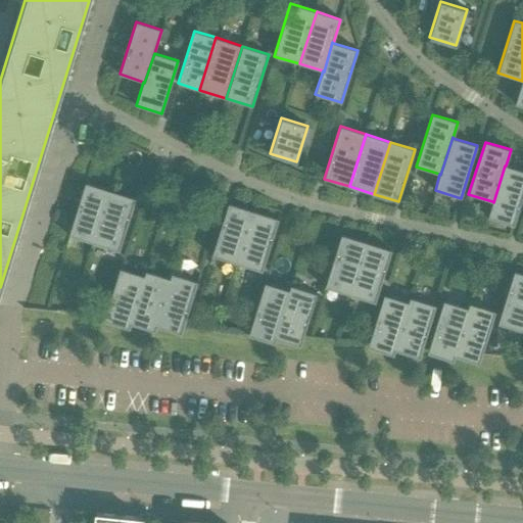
[(493,202),(492,201),(487,218),(514,226),(522,194),(522,171),(506,165),(505,165),(493,202)]
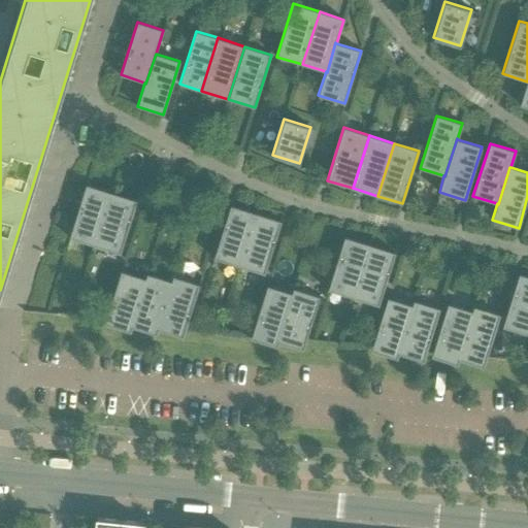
[(69,237),(95,245),(111,192),(86,185),(69,237)]
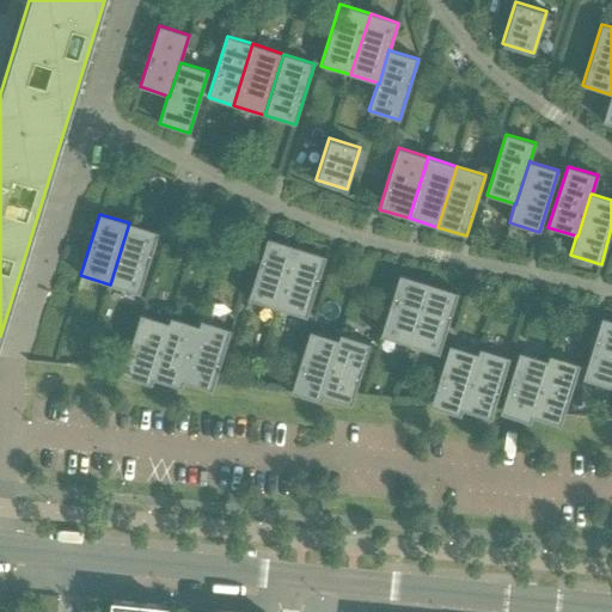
[(129,222),(110,285),(139,293),(158,232),(129,222)]
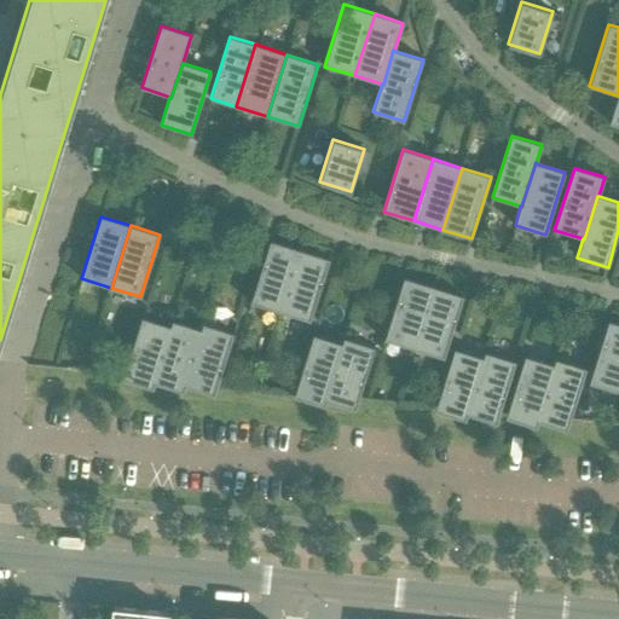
[(250,302),(281,312),(300,249),(270,241),(250,302)]
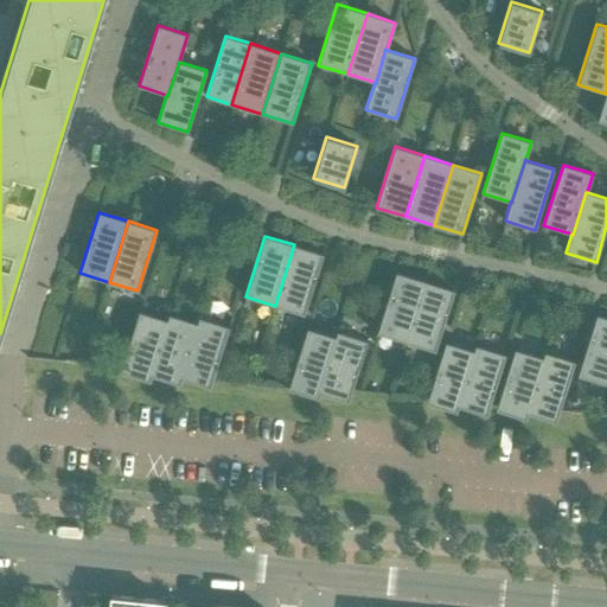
[(294,244),(275,306),(304,314),(323,254),(294,244)]
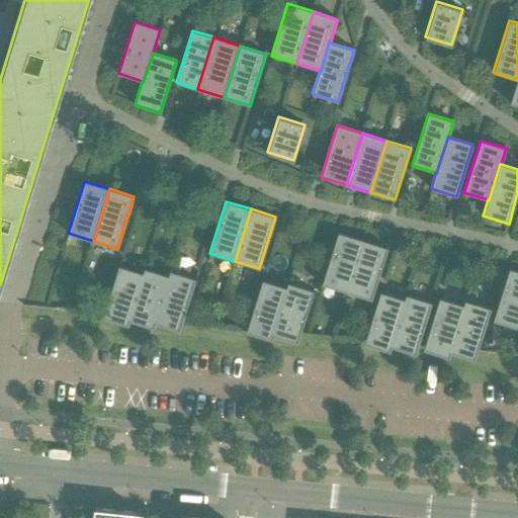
[(322,284),(346,291),(362,240),(338,232),(322,284)]
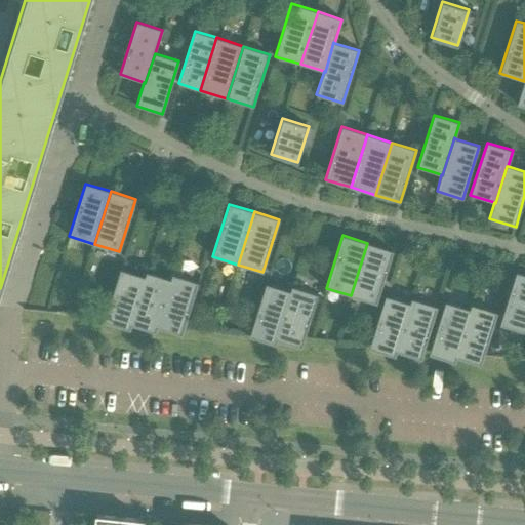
[(367,243),(351,295),(376,304),(393,251),(367,243)]
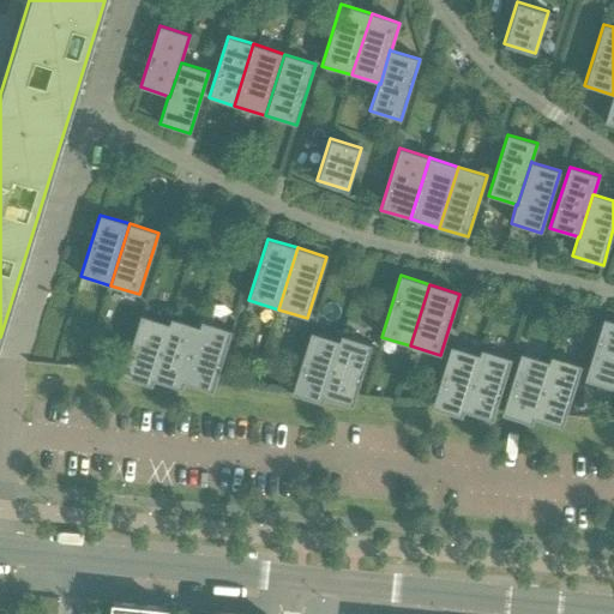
[(152,386),(154,380),(152,380),(169,324),(140,315),(121,377),(152,386)]
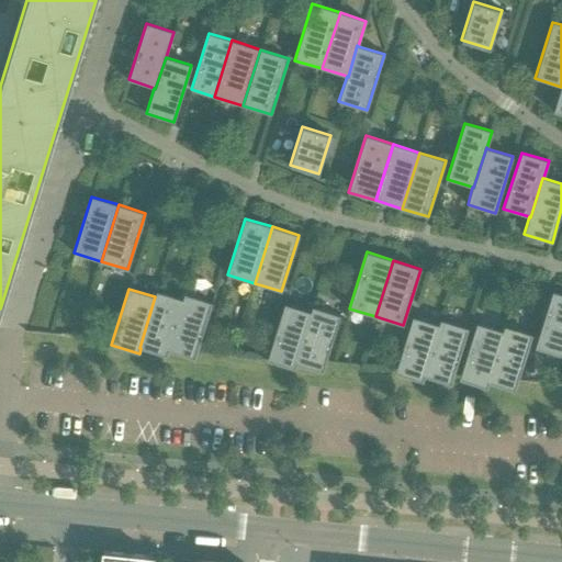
[(167,356),(168,350),(183,300),(182,299),(156,291),(155,296),(139,348),(141,348),(167,356)]
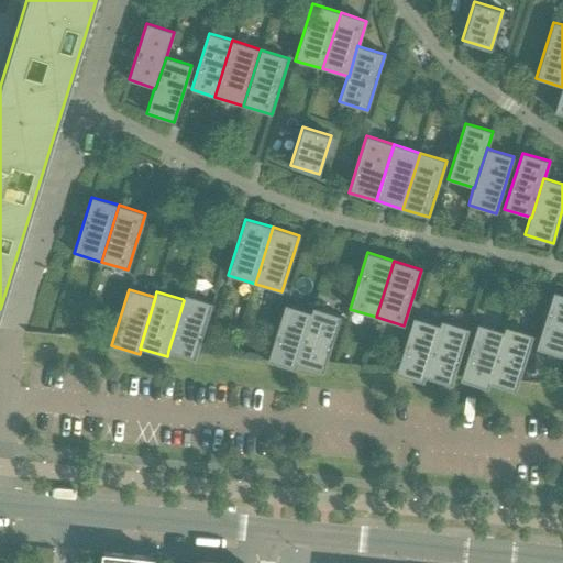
[(536,349),(562,356),(562,354),(562,295),(553,291),(536,349)]
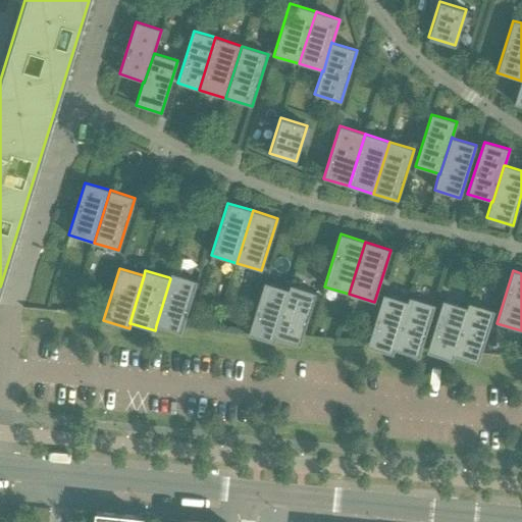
[(156,325),(180,333),(197,280),(170,273),(169,277),(170,278),(156,325)]
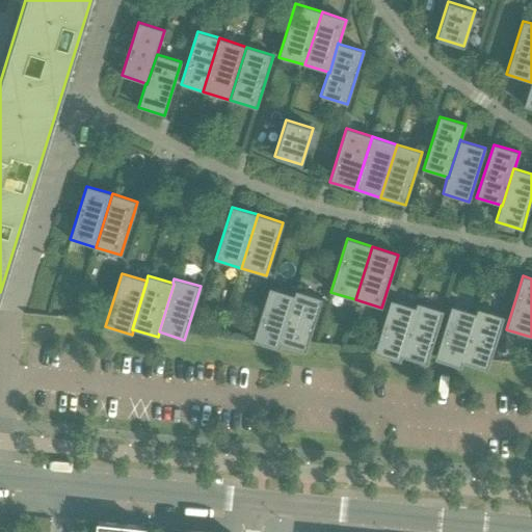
[(278,349),(281,344),(280,344),(295,296),(294,295),(269,288),(253,341),(278,349)]
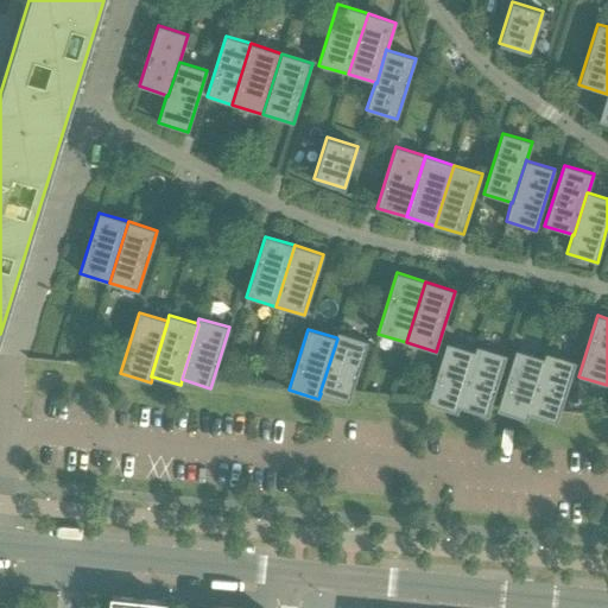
[(320,393),(321,393),(349,401),(368,341),(337,331),(336,337),(337,339),(320,393)]
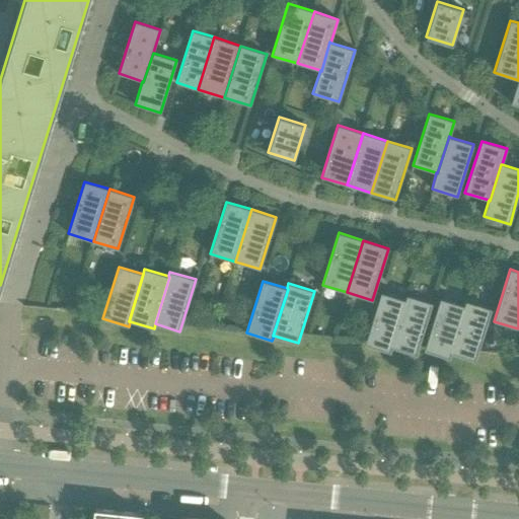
[(390,353),(392,348),(391,348),(405,300),(404,300),(381,292),(365,345),(390,353)]
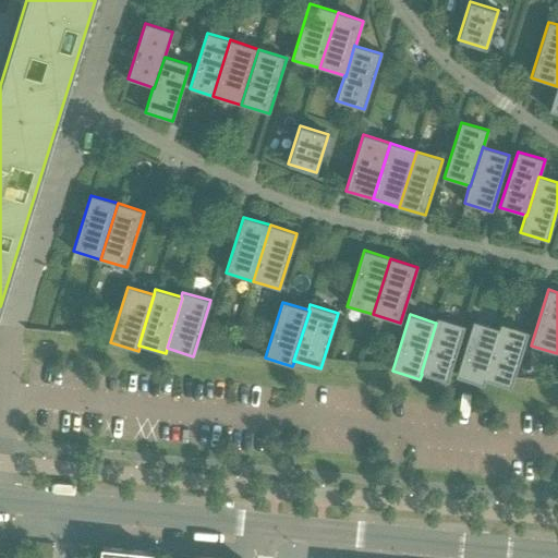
[(421,374),(422,374),(447,381),(464,326),(437,317),(435,323),(436,323),(421,374)]
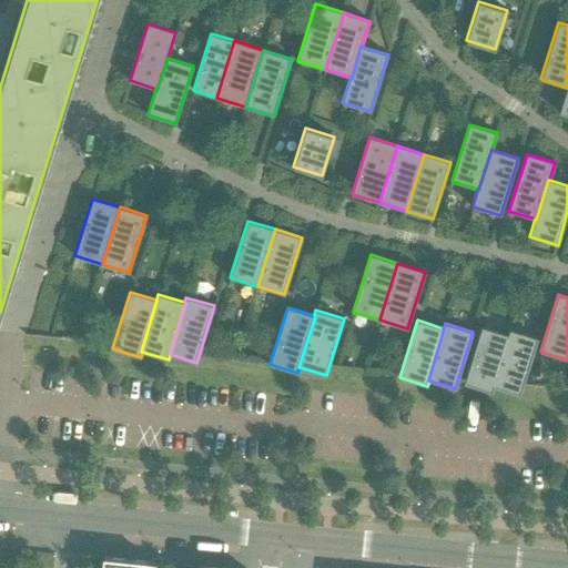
[(492,392),(494,387),(493,386),(509,335),(508,335),(482,326),(464,384),(492,392)]
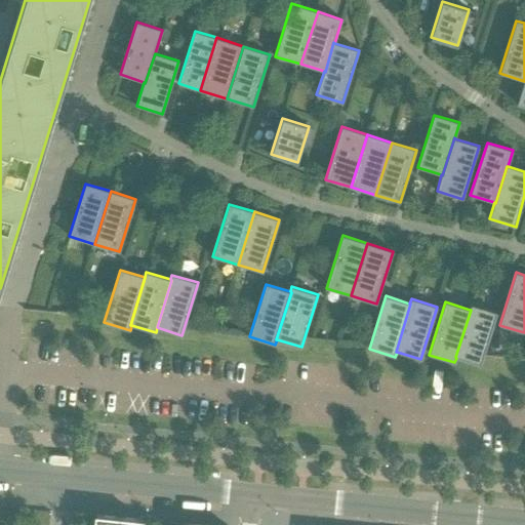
[(455,357),(456,358),(481,365),(497,313),(471,305),(470,310),(471,310),(455,357)]
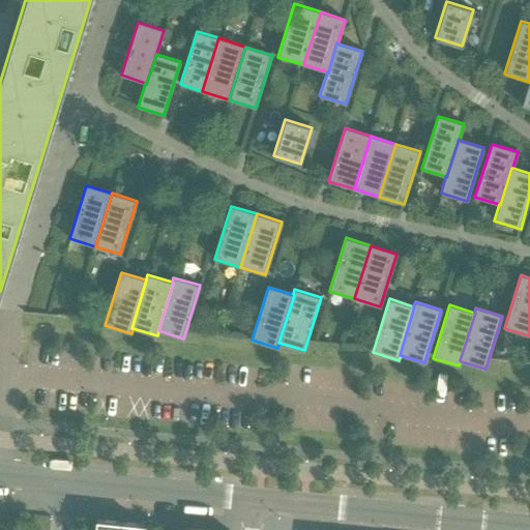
[(119,529),(120,523),(115,522),(115,524),(110,523),(105,523),(105,521),(97,521),(96,521),(95,529),(119,529)]
